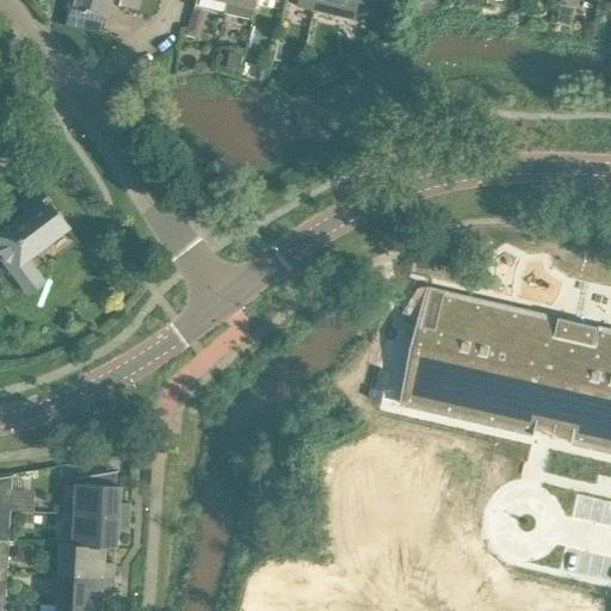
[(139,8),(140,0),(72,0),(66,25),(103,34),(107,14),(112,16),(115,4),(139,8)]
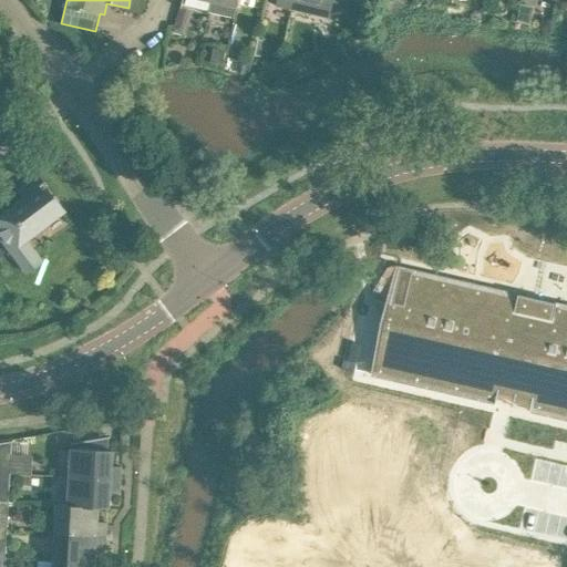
[(210,0),(212,0),(210,0),(208,12),(235,19),(237,7),(238,7),(239,0),(210,0)]
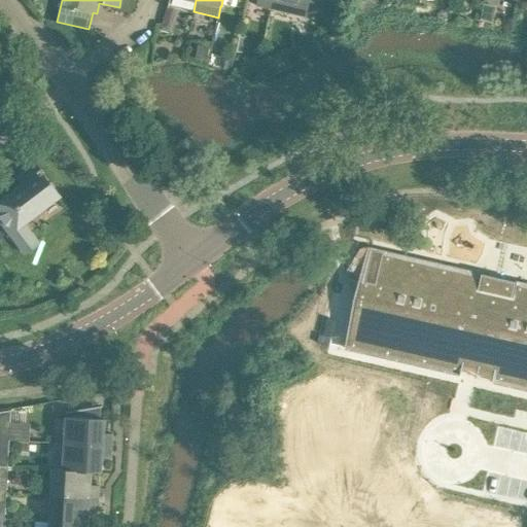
[(322,0),(273,0),(271,8),(307,16),(309,6),(320,9),(322,0)]
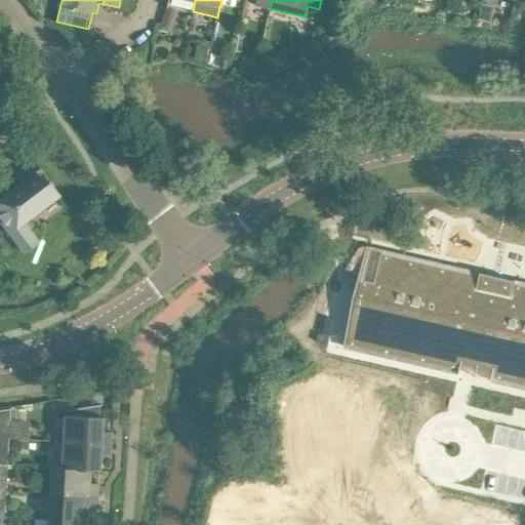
[(163,18),(161,25),(163,26),(169,28),(171,22),(163,18)]
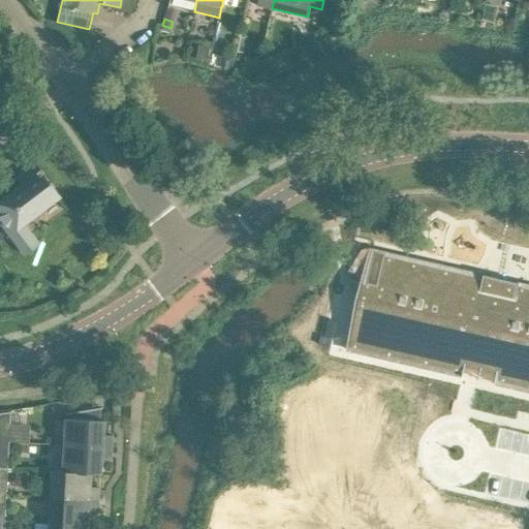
[(40,169),(36,164),(19,177),(25,184),(0,203),(0,219),(26,253),(39,243),(25,224),(61,196),(43,174),(44,174),(41,169),(40,169)]
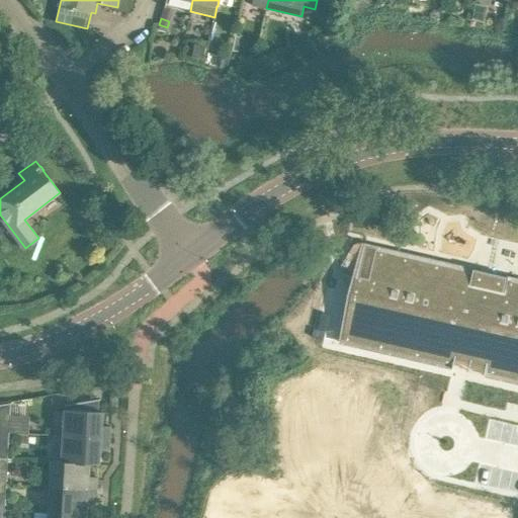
[(355,295),(347,336),(517,373),(517,288),(509,286),(511,278),(477,271),(476,279),(380,258),(371,299),(355,295)]
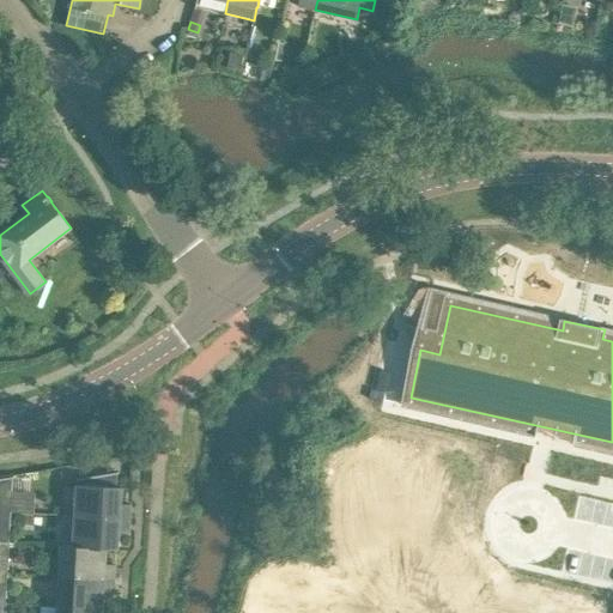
[(122,486),(117,486),(119,472),(78,478),(77,515),(131,519),(132,504),(122,504),(122,486)]
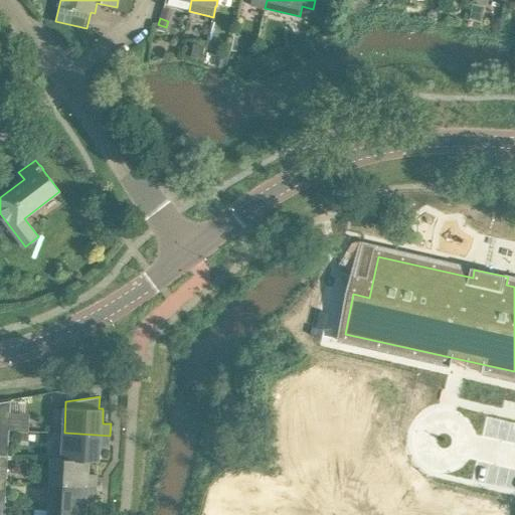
[(0,427),(9,428),(9,418),(0,416),(0,427)]
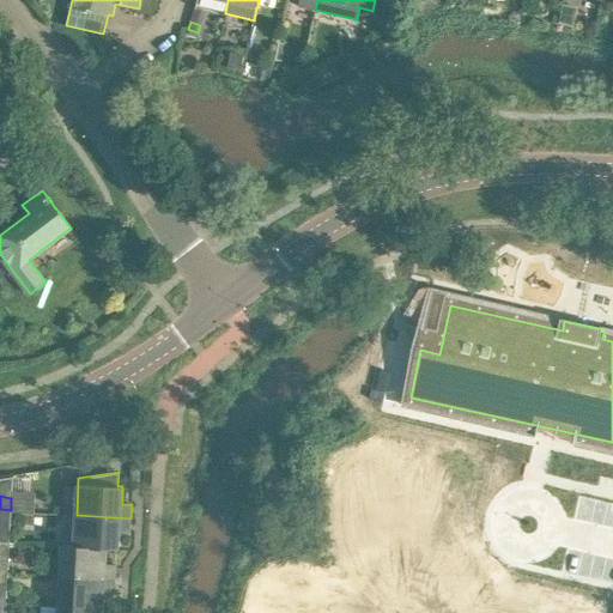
[(0,525),(10,526),(11,510),(0,509),(0,525)]
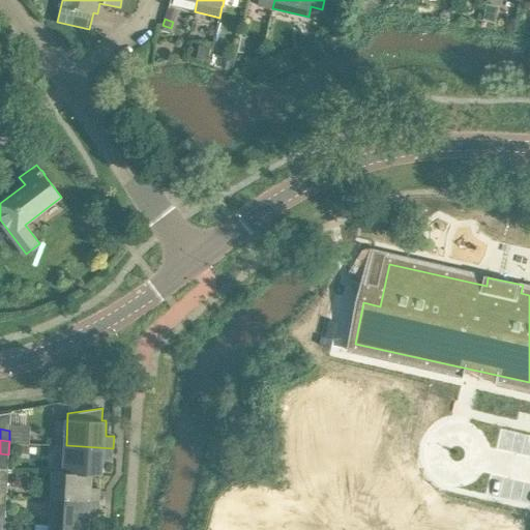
[(112,461),(113,448),(66,445),(64,472),(93,474),(92,474),(102,475),(104,460),(112,461)]
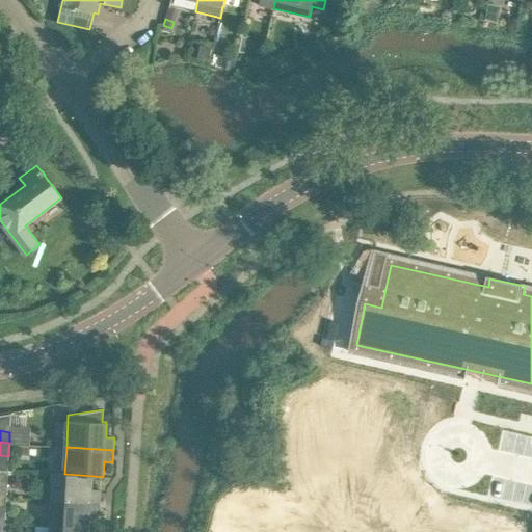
[(64,474),(54,473),(53,499),(100,502),(101,489),(92,489),(92,476),(94,476),(64,474)]
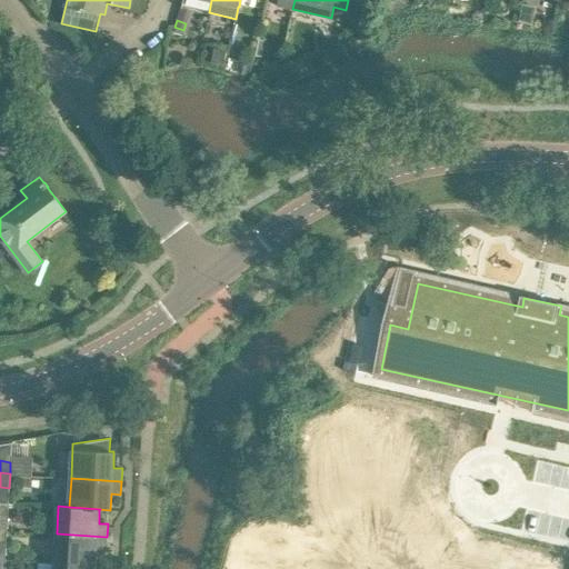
[(106,550),(107,537),(57,533),(55,562),(96,565),(97,550),(106,550)]
